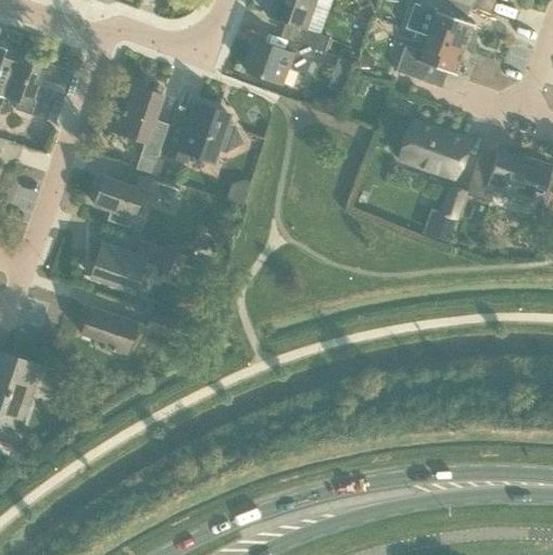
[(308,29),(316,3),(308,0),(274,0),(268,16),(300,27),(296,41),(326,52),(331,38),(308,29)]
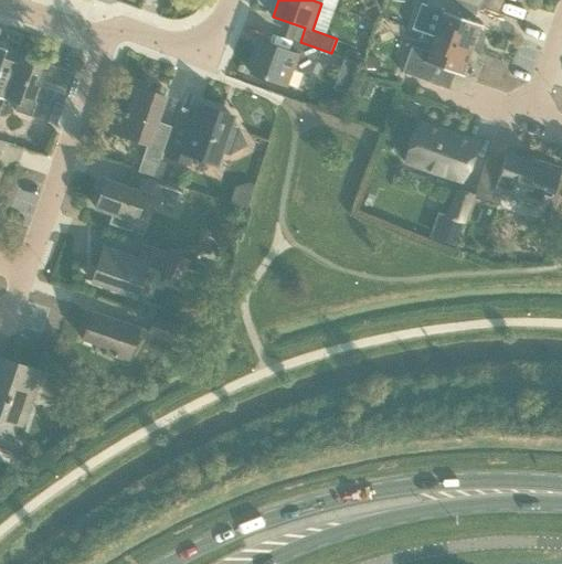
[(434,36),(475,52),(484,25),(456,16),(460,0),(430,0),(428,6),(443,11),(434,36)]
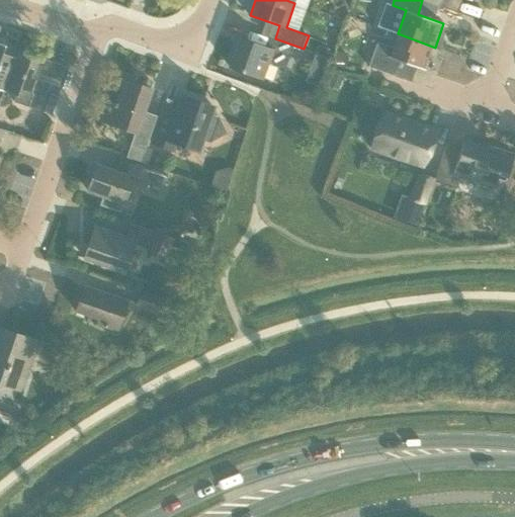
[(427,70),(435,48),(398,33),(393,47),(379,41),(370,67),(396,76),(401,61),(427,70)]
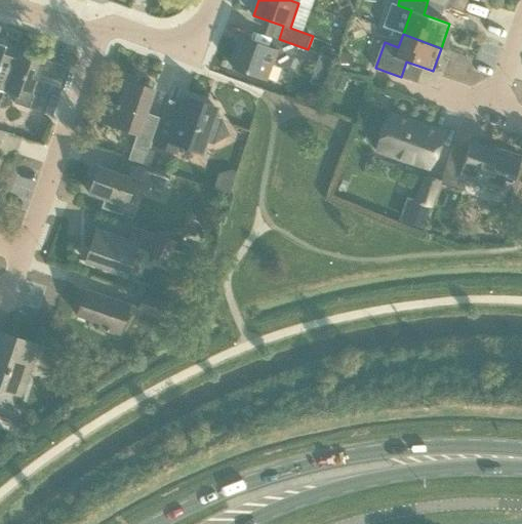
[(271,48),(245,39),(235,68),(267,80),(273,64),(291,70),(299,46),(275,38),(271,48)]
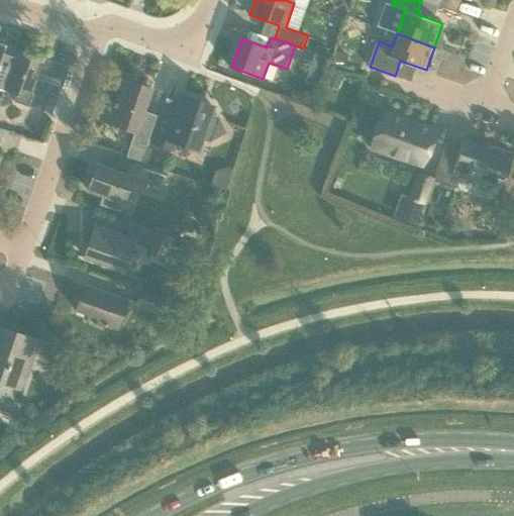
[(0,89),(5,91),(17,58),(5,53),(8,45),(0,42),(0,89)]
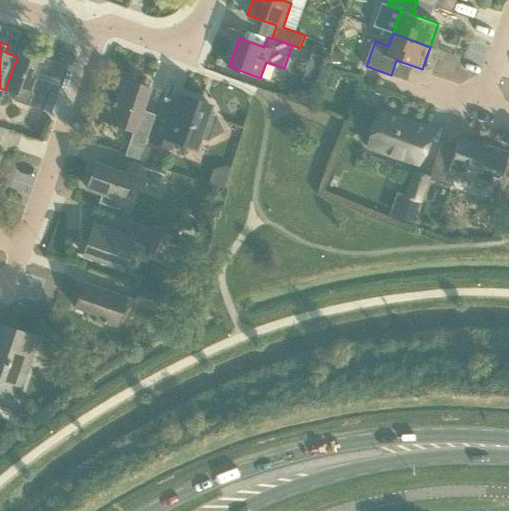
[(30,61),(17,57),(5,90),(19,95),(17,101),(29,105),(41,110),(51,83),(39,79),(47,59),(33,54),(30,61)]
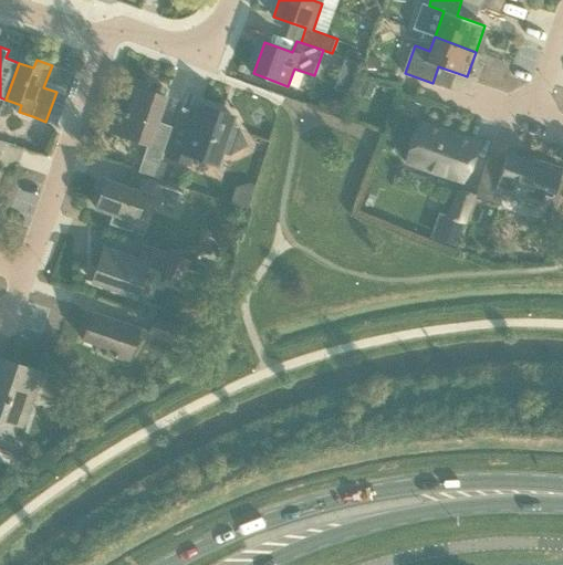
[(362,95),(371,98),(375,87),(366,84),(362,95)]
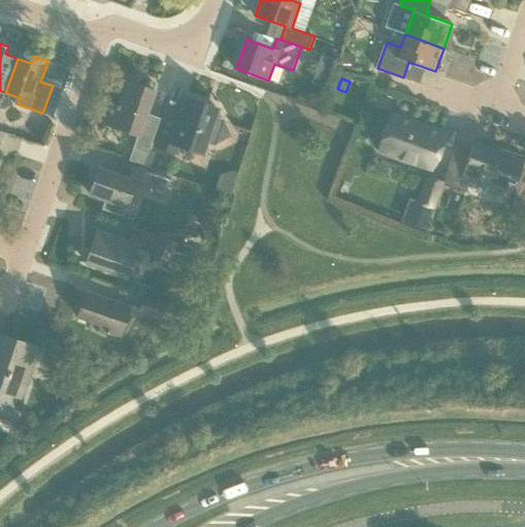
[(150,154),(162,119),(149,113),(156,91),(129,81),(121,105),(119,104),(118,107),(113,105),(107,125),(139,135),(135,149),(150,154)]
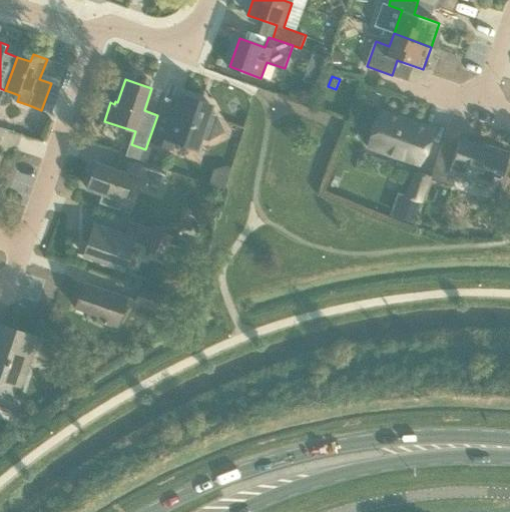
[(210,138),(224,132),(218,118),(209,115),(212,106),(182,95),(174,117),(162,113),(152,141),(170,148),(172,141),(197,149),(202,136),(210,138)]
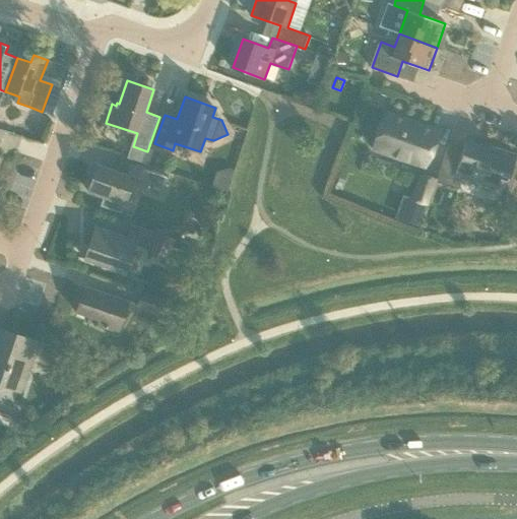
[(425,168),(439,129),(422,123),(419,127),(387,116),(375,150),(425,168)]
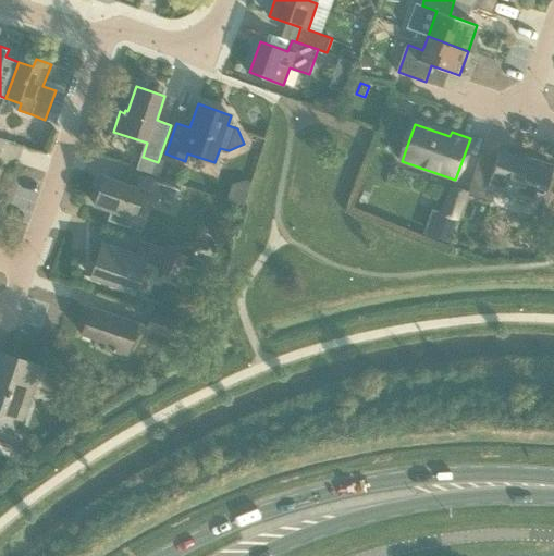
[(548,189),(553,173),(553,165),(530,158),(530,160),(502,150),(497,162),(481,157),(468,195),(493,204),(497,189),(533,202),(539,186),(548,189)]
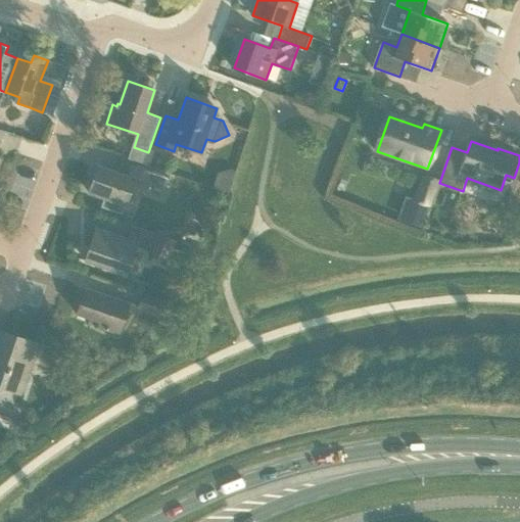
[(168,191),(172,179),(133,165),(129,177),(99,167),(91,192),(127,205),(135,180),(168,191)]
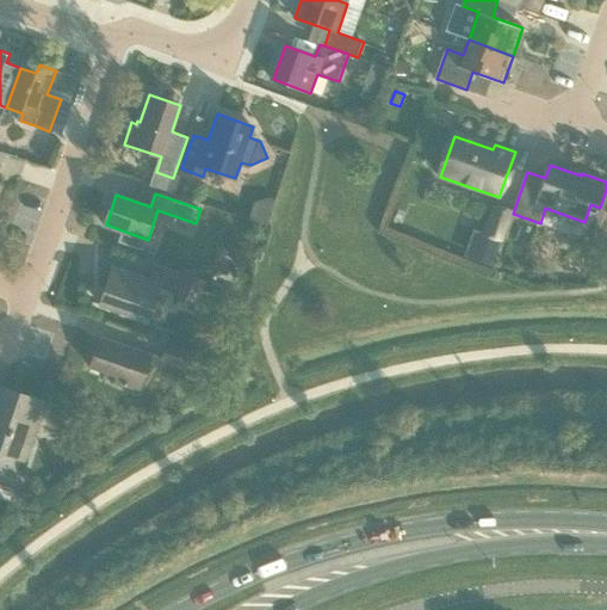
[(503,239),(513,213),(495,205),(485,233),(503,239)]
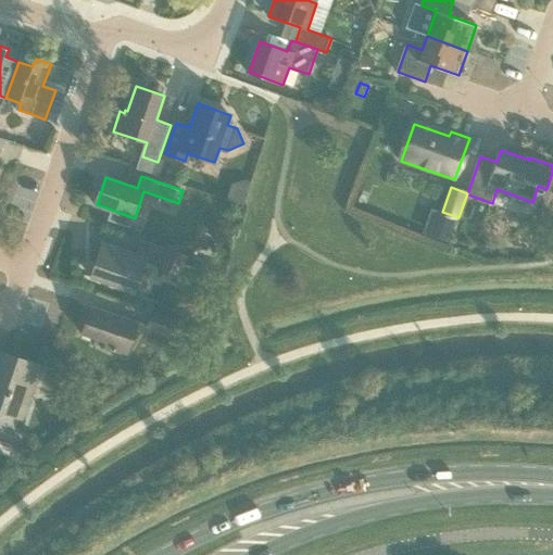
[(172,270),(178,252),(143,240),(138,255),(103,243),(92,277),(136,292),(147,262),(172,270)]
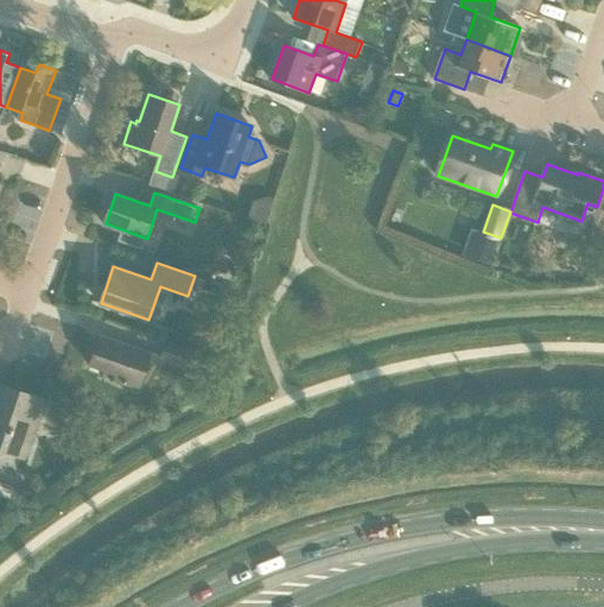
[(140,389),(152,354),(101,336),(91,366),(118,374),(116,380),(140,389)]
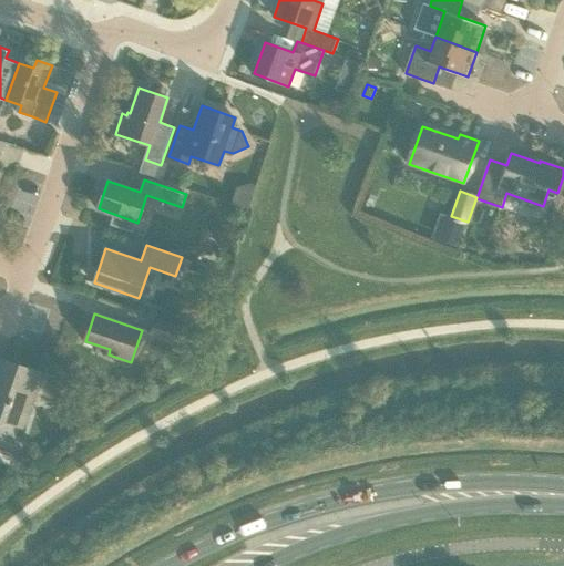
[(177,342),(182,329),(156,320),(152,333),(177,342)]
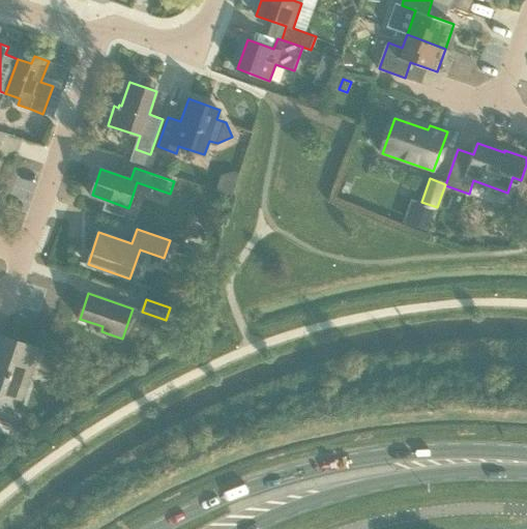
[(0,391),(22,400),(40,349),(6,336),(0,354),(0,391)]
